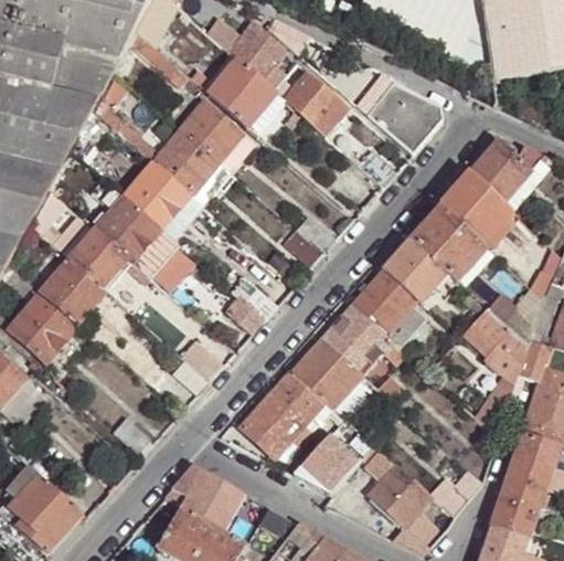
[(0,31),(117,62),(150,0),(0,0),(0,31)]
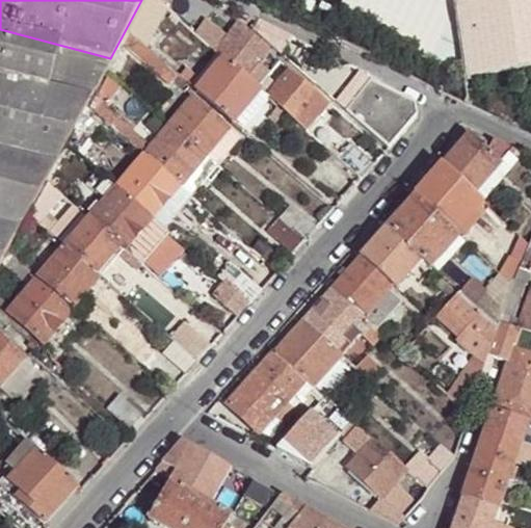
[(344,0),(339,11),(463,73),(451,0),(344,0)]
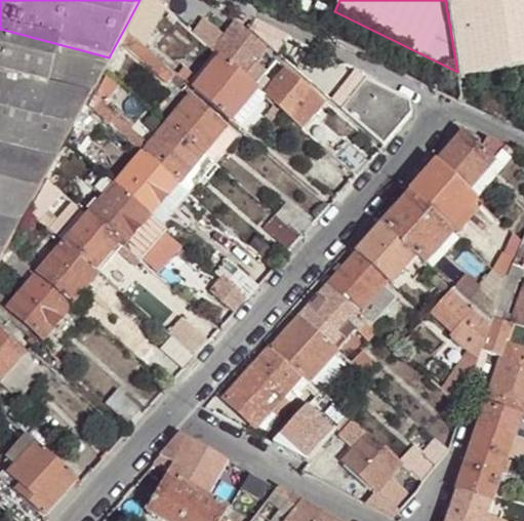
[(445,0),(457,72),(457,73),(468,72),(455,0),(445,0)]
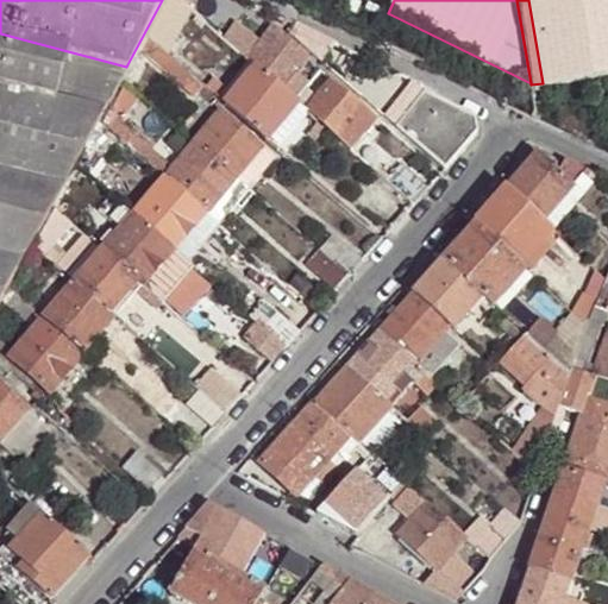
[(528,0),(543,83),(607,74),(607,0),(528,0)]
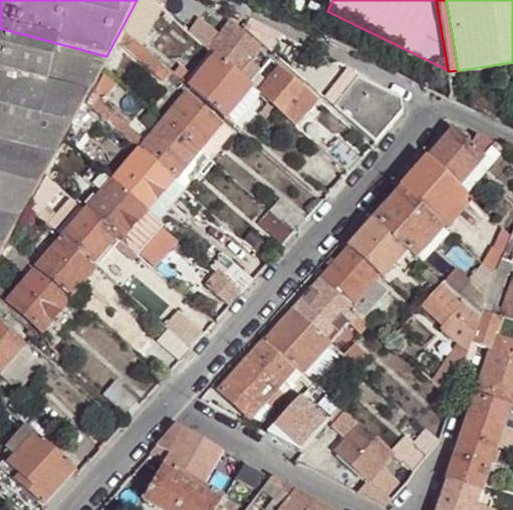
[(282,36),(251,20),(244,28),(260,41),(264,36),(276,45),(282,36)]
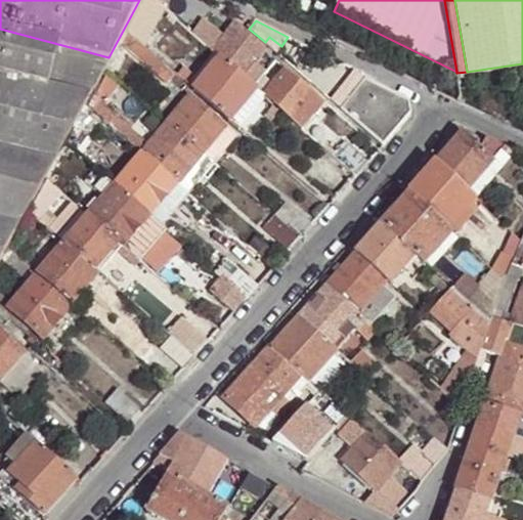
[(233,25),(212,50),(221,58),(243,77),(249,69),(257,60),(264,51),(243,32),(233,25)]
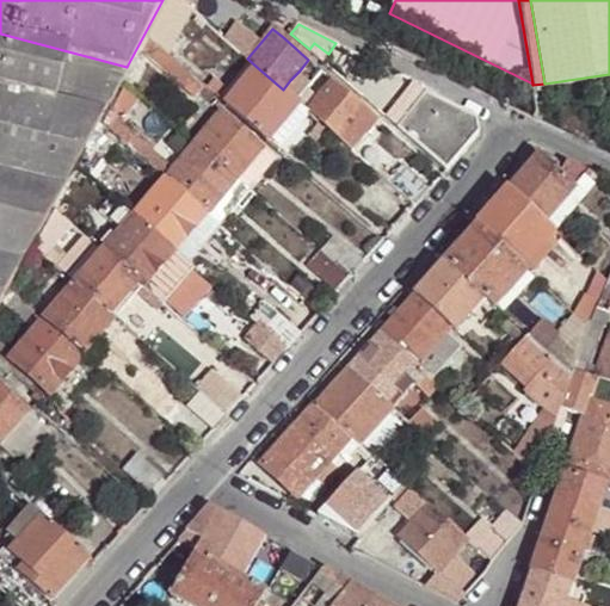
[(127,67),(0,33),(0,84),(103,110),(127,67)]
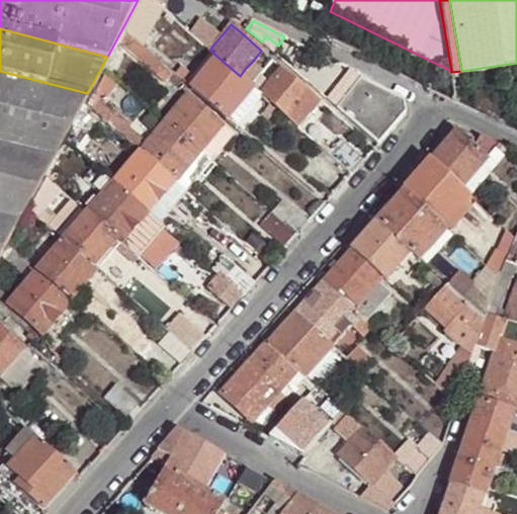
[(173,72),(124,29),(118,39),(165,80),(168,77),(173,72)]
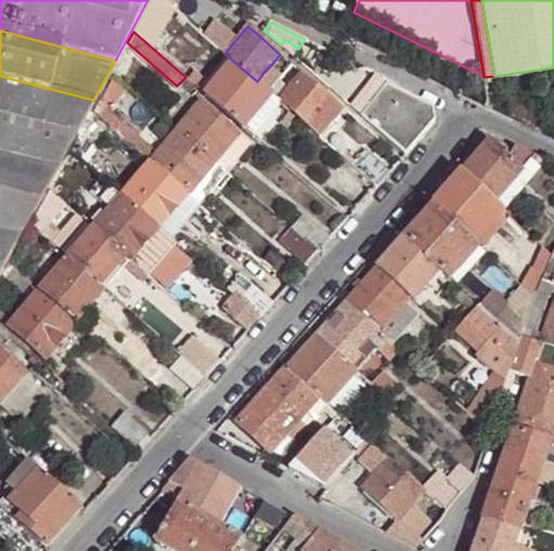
[(257,81),(234,62),(206,94),(243,126),(271,94),(268,90),(257,81)]
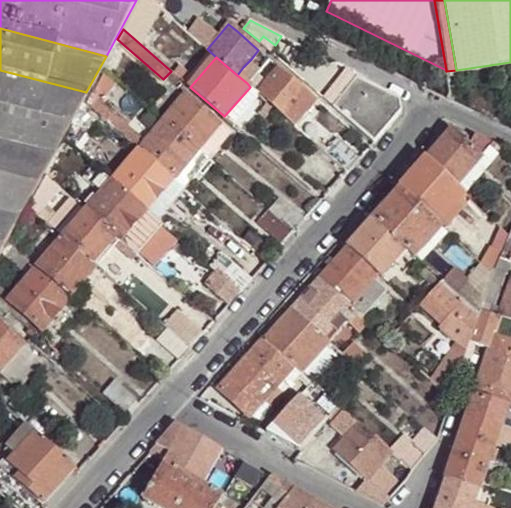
[(261,67),(251,59),(243,67),(253,76),(256,74),(261,67)]
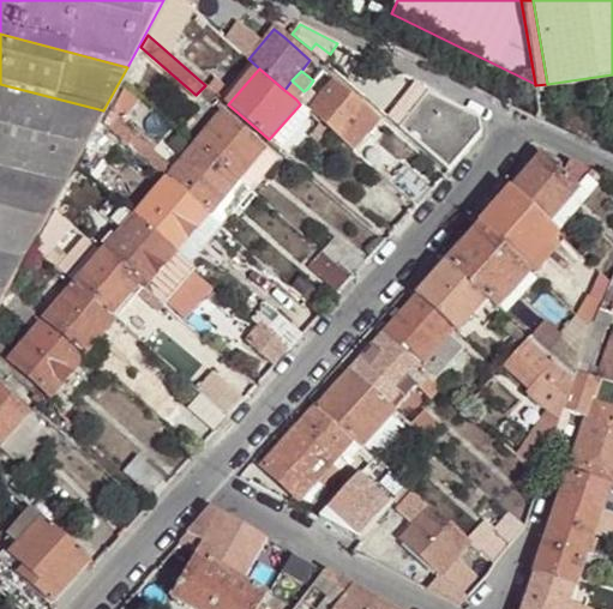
[(334,79),(322,71),(313,80),(307,89),(318,97),(334,79)]
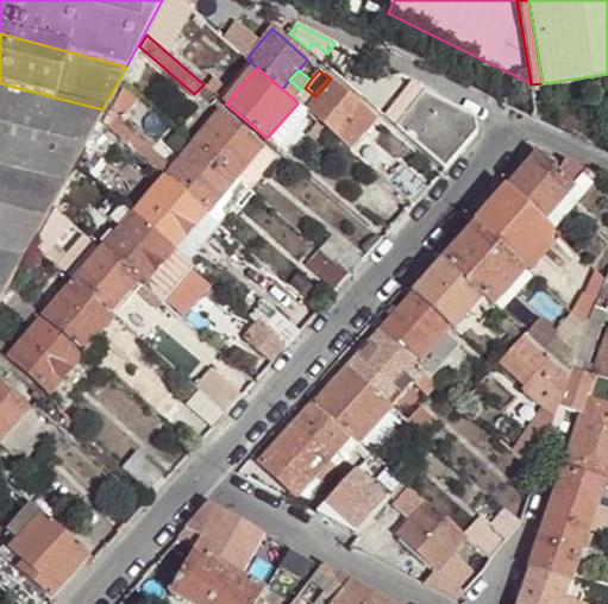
[(368,111),(331,79),(315,96),(304,107),(342,140),(368,111)]
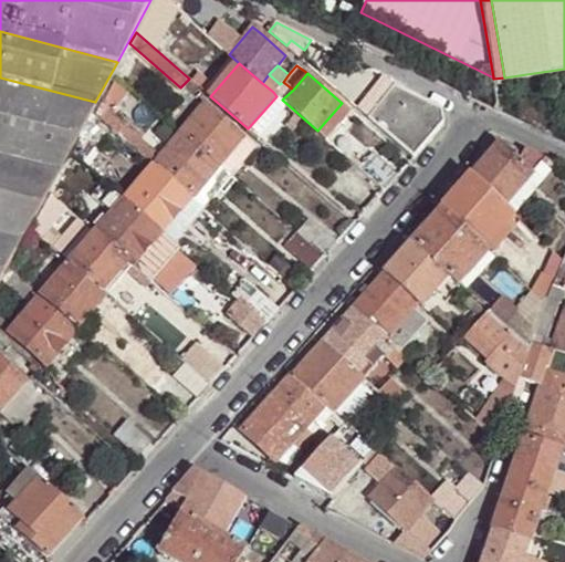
[(273,92),(280,84),(269,74),(262,83),(273,92)]
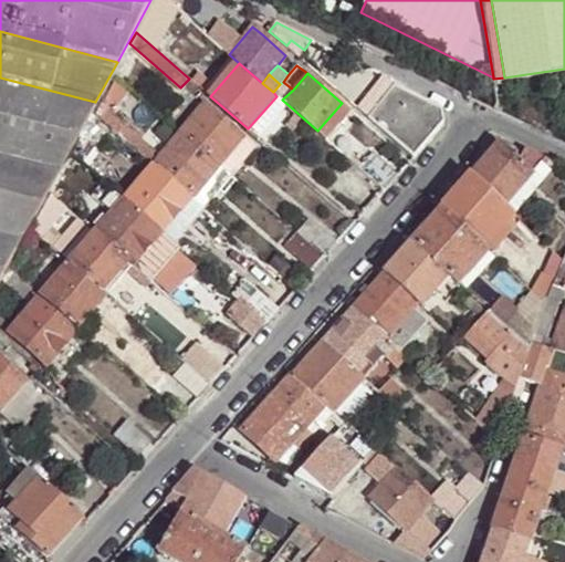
[(395,85),(385,76),(358,108),(359,108),(368,116),(395,85)]
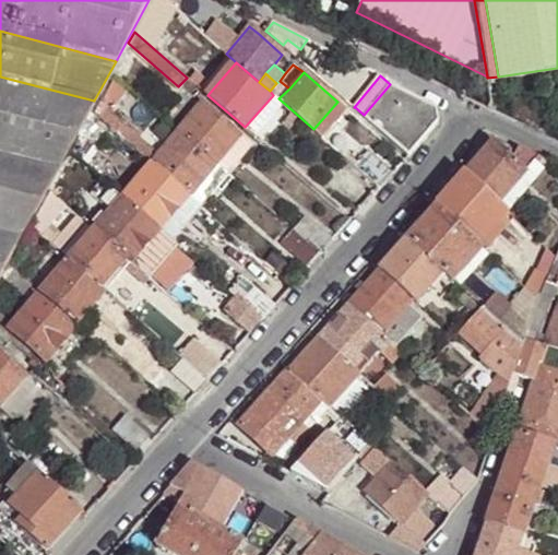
[(0,271),(94,101),(0,77),(0,271)]
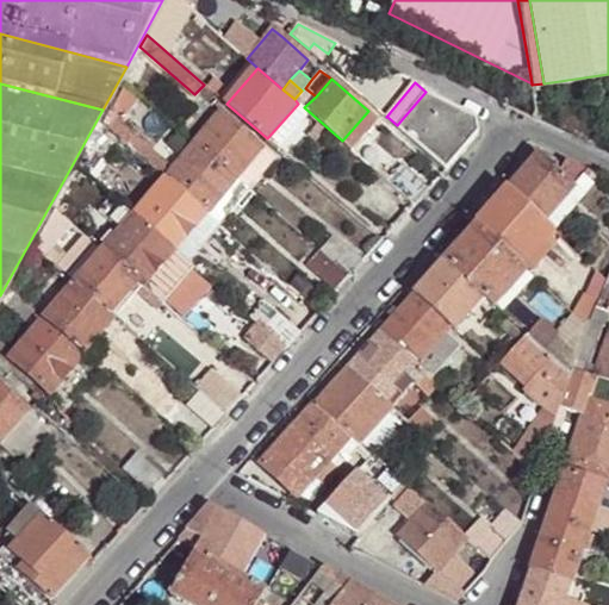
[(218,95),(204,85),(198,91),(212,103),(218,95)]
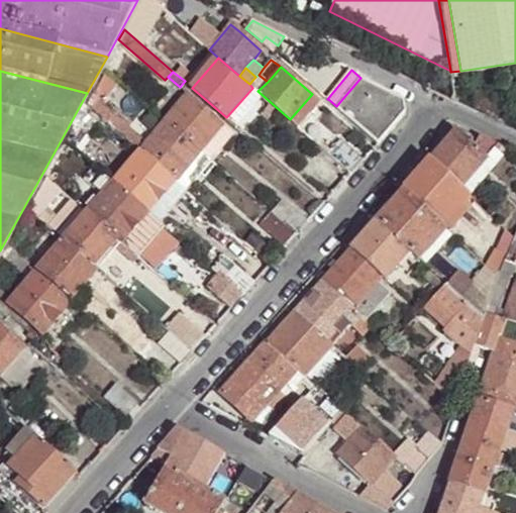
[(268,82),(259,75),(255,77),(249,84),(252,88),(258,91),(268,82)]
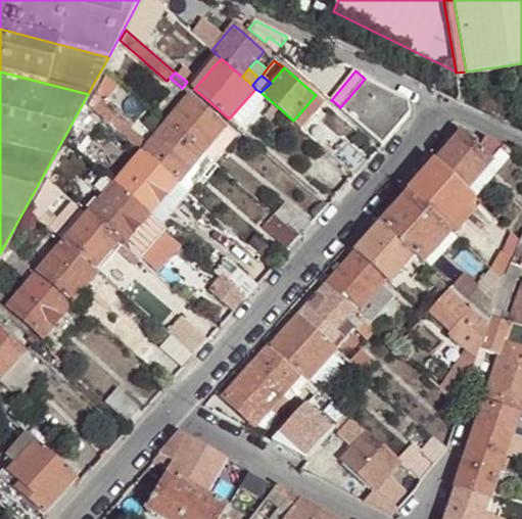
[(365,79),(340,107),(381,143),(410,111),(408,100),(365,79)]
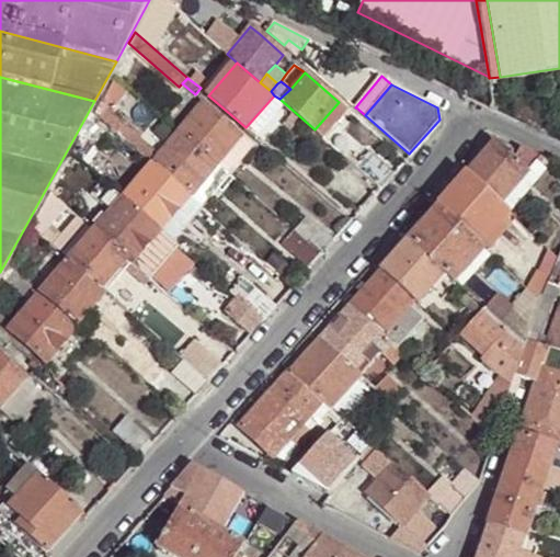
[(149,144),(99,100),(92,111),(141,154),(149,144)]
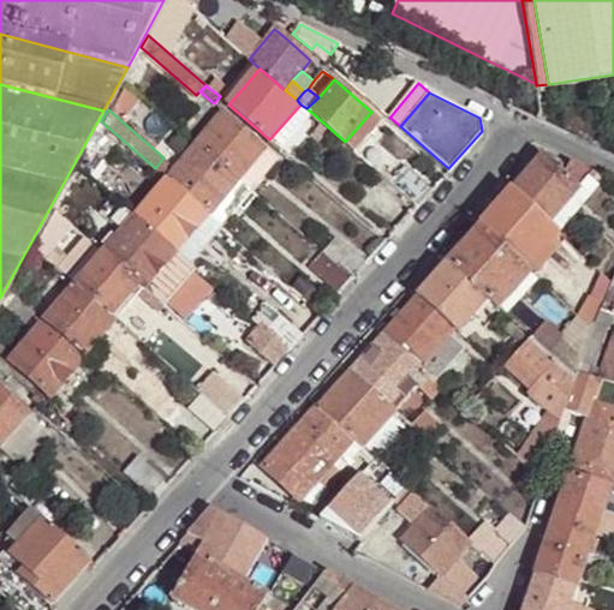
[(239,178),(252,189),(278,156),(225,109),(198,142),(239,178)]
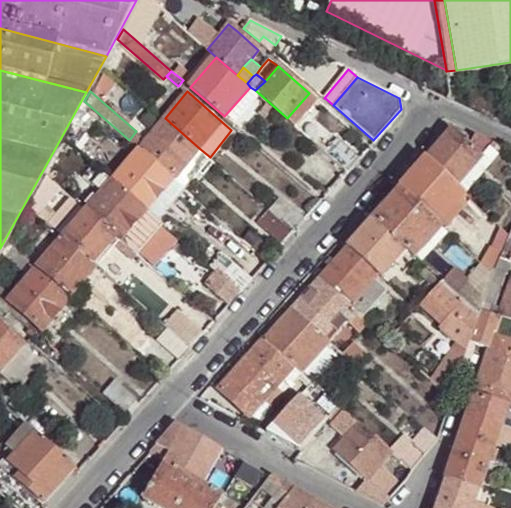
[(324,106),(309,93),(287,118),(294,124),(298,120),(307,127),(309,124),(324,106)]
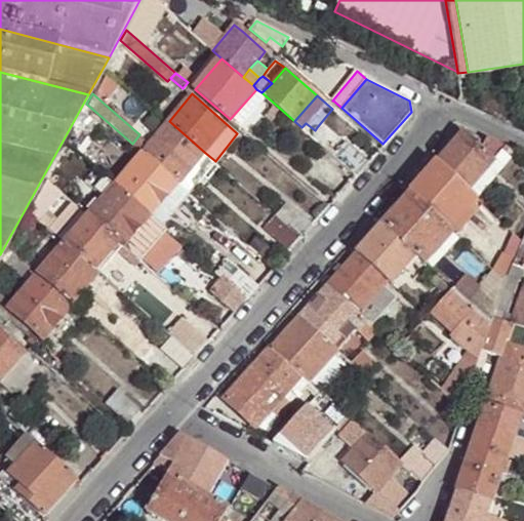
[(151,106),(144,98),(138,106),(146,112),(151,106)]
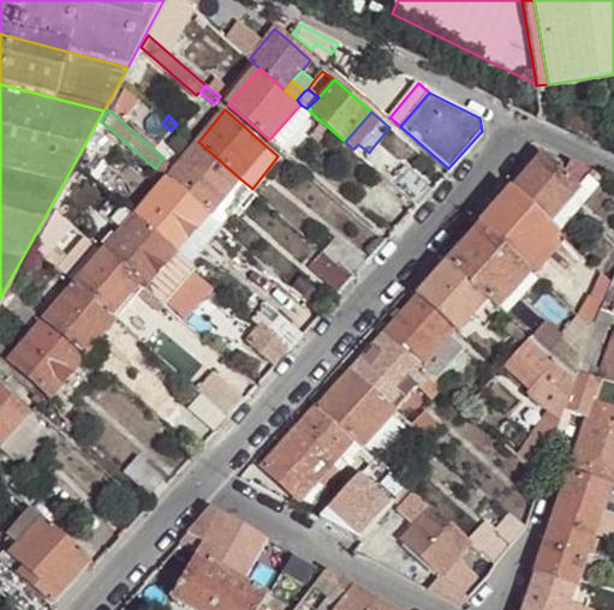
[(179,125),(190,135),(198,124),(189,115),(179,125)]
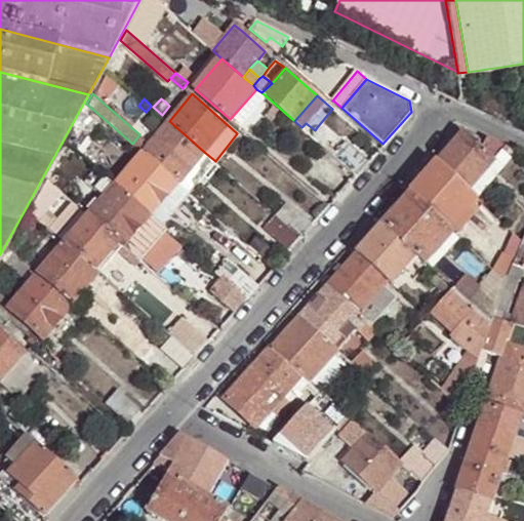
[(151,143),(143,152),(178,183),(204,152),(169,121),(154,138),(151,143)]
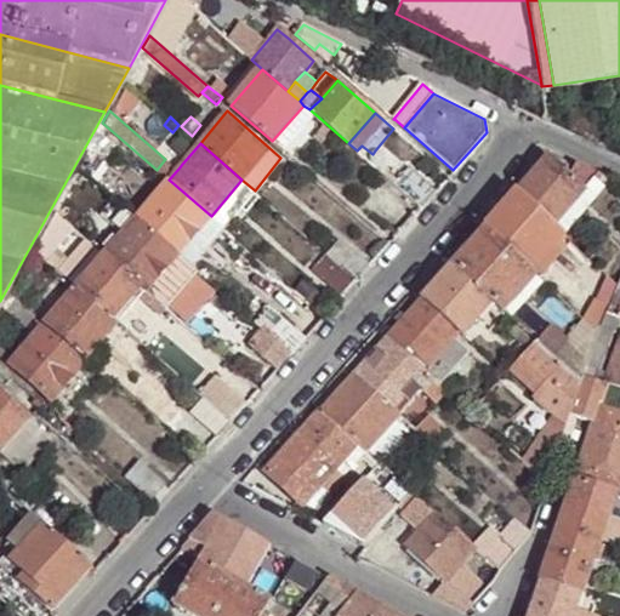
[(385,158),(375,150),(373,154),(362,146),(357,150),(376,169),(385,158)]
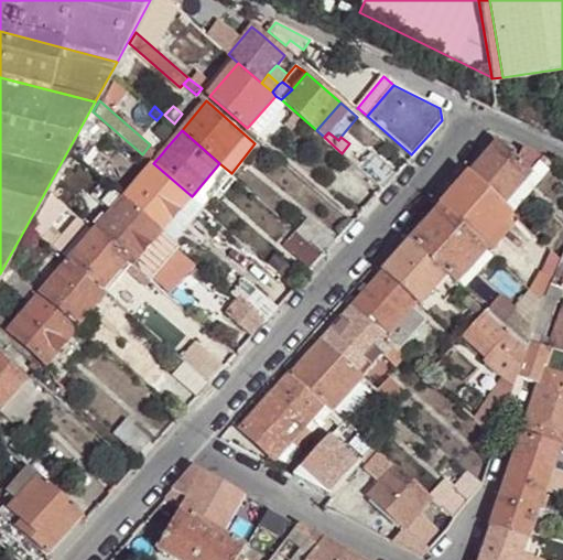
[(498,141),(468,174),(501,203),(530,170),(516,157),(498,141)]
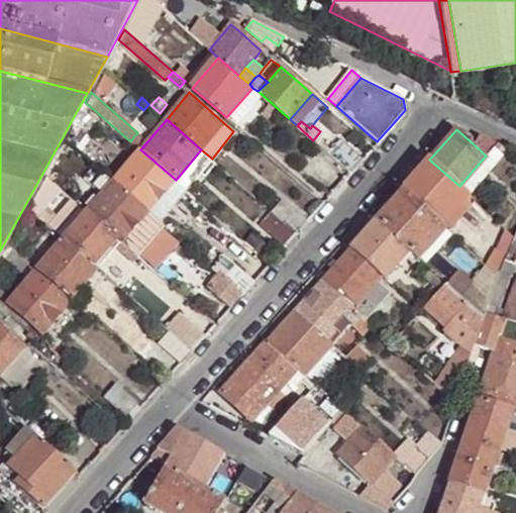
[(148,140),(151,136),(145,131),(142,135),(148,140)]
